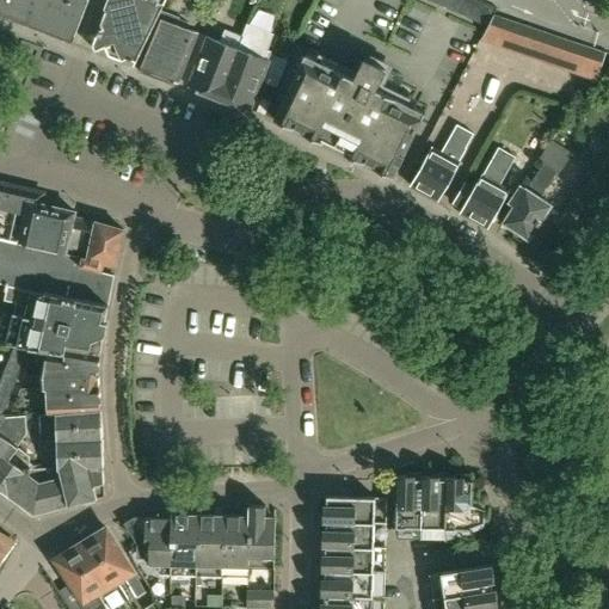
[(0,18),(69,45),(87,1),(85,0),(0,0),(0,18)]
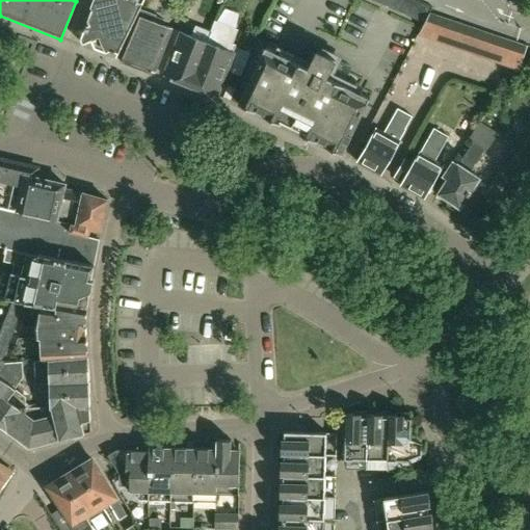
[(94,0),(79,42),(81,47),(89,43),(93,51),(104,55),(109,53),(115,55),(113,59),(114,59),(143,0),(94,0)]
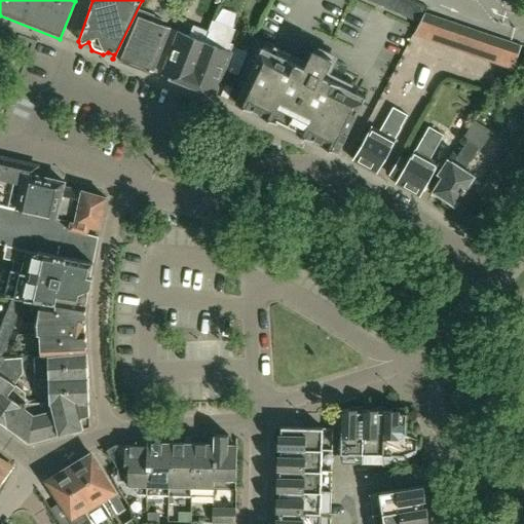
[(401,0),(361,0),(415,25),(420,13),(422,9),(401,0)]
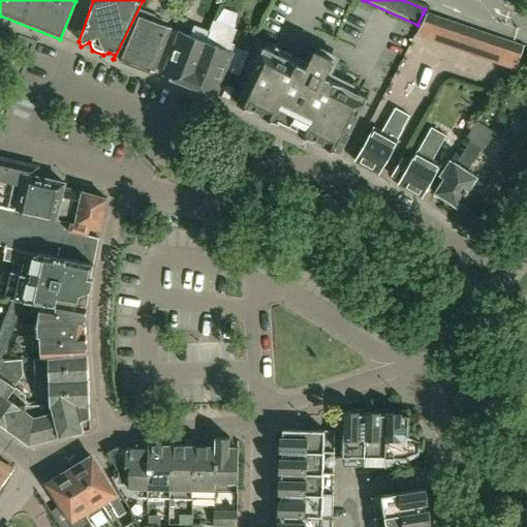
[(523,48),(423,13),(417,25),(414,36),(515,70),(523,48)]
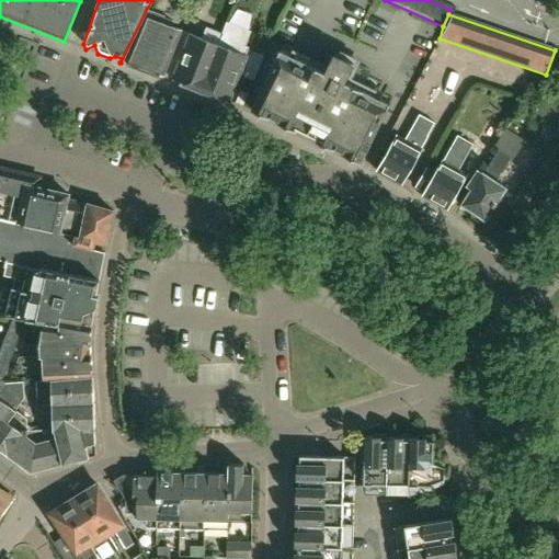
[(180,33),(144,20),(141,25),(123,64),(162,79),(180,33)]
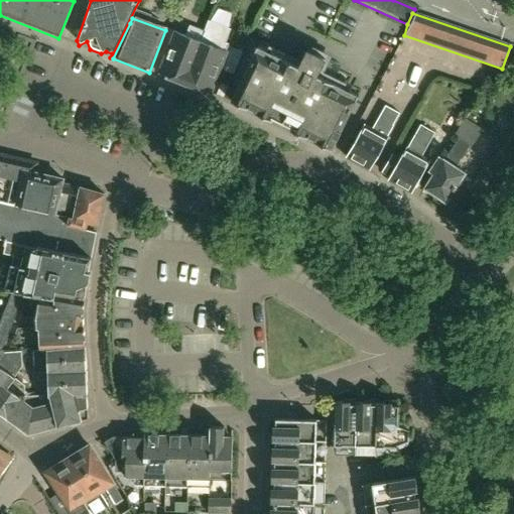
[(209,96),(225,53),(224,53),(227,46),(221,44),(226,32),(206,24),(202,34),(203,34),(182,86),(209,96)]
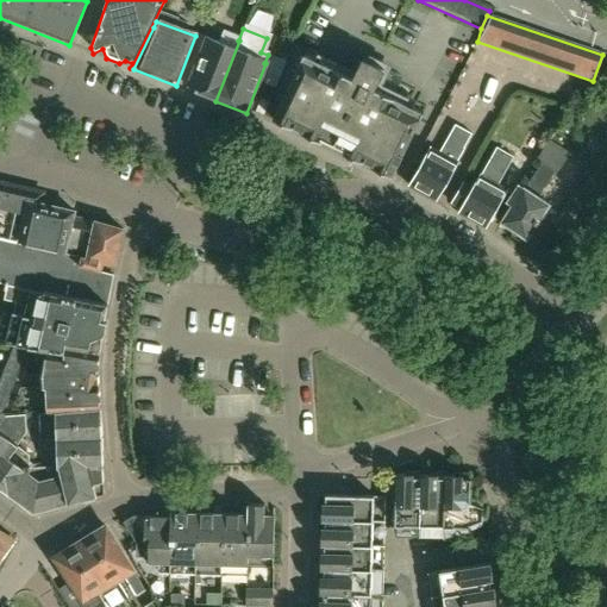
[(239,41),(238,41),(223,33),(218,45),(204,39),(185,89),(216,101),(239,41)]
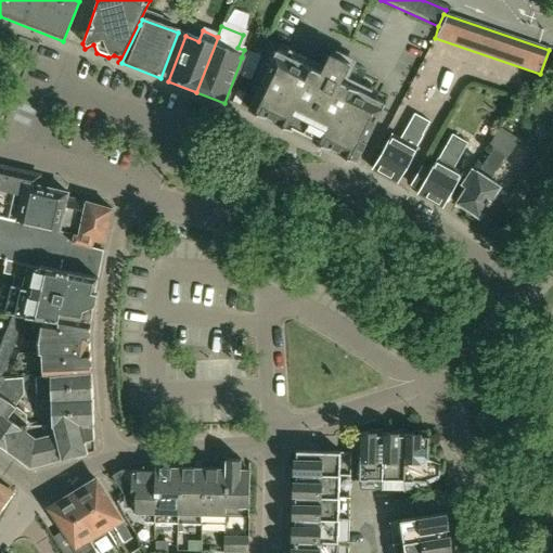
[(339,84),(348,64),(337,59),(328,77),(275,52),(246,111),(265,119),(269,110),(278,114),(273,123),(291,132),(292,129),(311,139),(310,141),(329,150),(333,141),(342,145),(337,154),(355,163),(384,104),(339,84)]
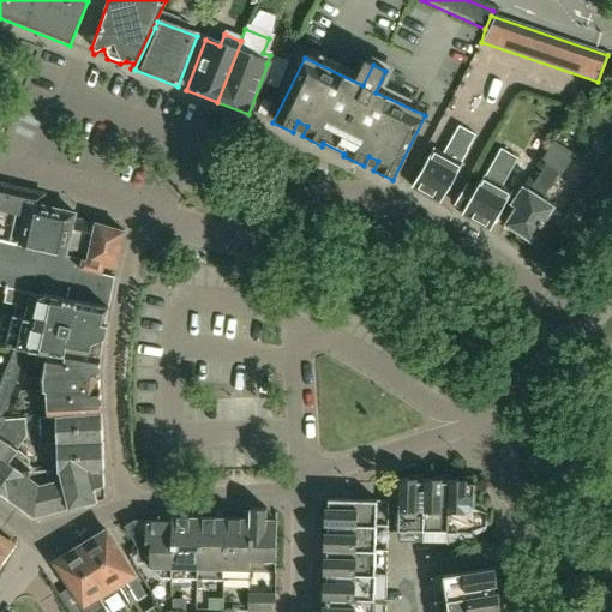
[(438,204),(459,167),(457,167),(467,151),(466,150),(473,137),(456,127),(439,156),(431,151),(411,189),(438,204)]
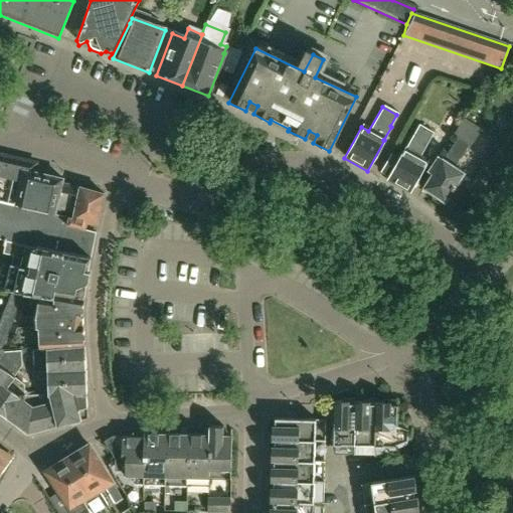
[(418,159),(433,134),(418,126),(404,150),(397,161),(389,156),(380,173),(388,178),(386,181),(409,194),(426,163),(418,159)]
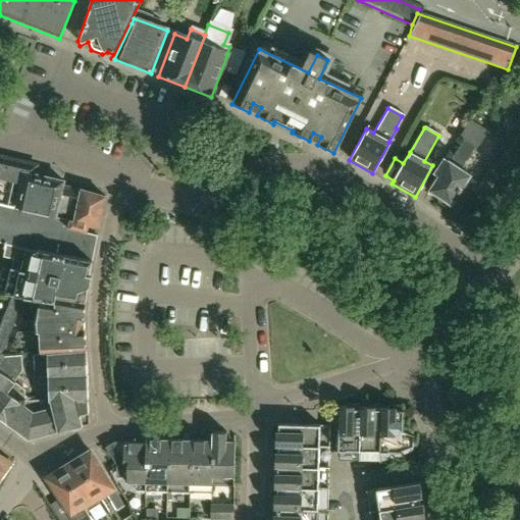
[(436,204),(442,207),(448,205),(450,206),(469,177),(459,170),(479,141),(478,140),(482,134),(472,127),(449,163),(444,160),(432,175),(436,178),(427,192),(436,198),(436,204)]
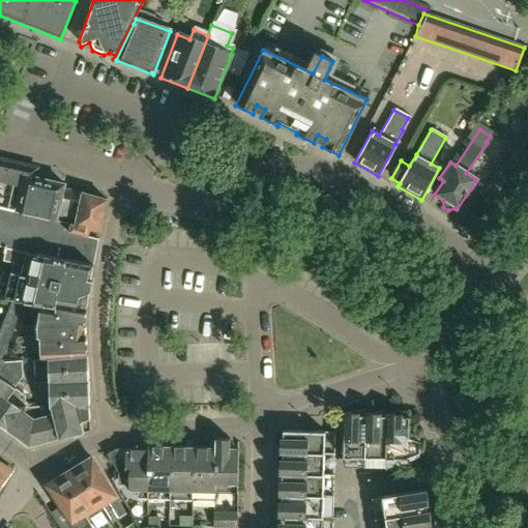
[(0,208),(8,210),(21,212),(68,226),(72,227),(80,194),(62,189),(62,185),(33,179),(35,170),(0,162),(0,208)]
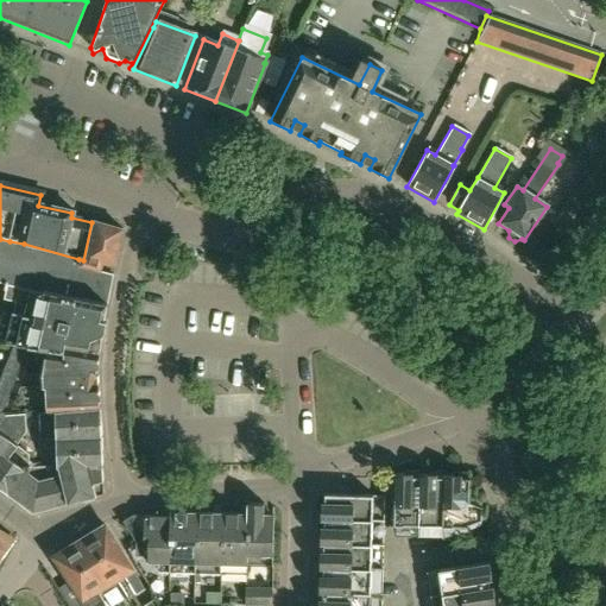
[(120,231),(92,222),(83,260),(79,259),(77,269),(99,273),(101,263),(114,265),(120,231)]
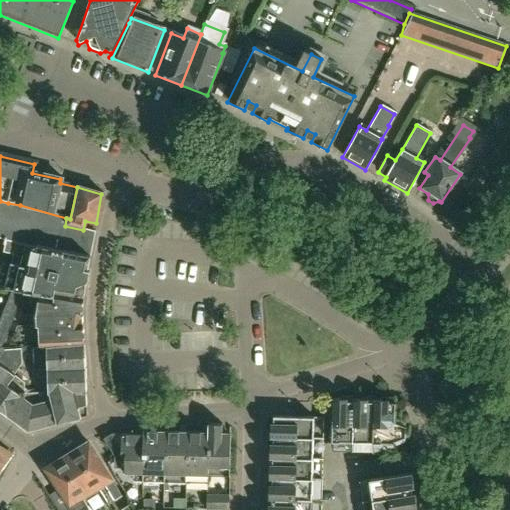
[(65,226),(66,218),(20,205),(8,203),(0,201),(0,240),(5,241),(35,248),(36,246),(57,251),(89,257),(94,233),(83,230),(65,226)]
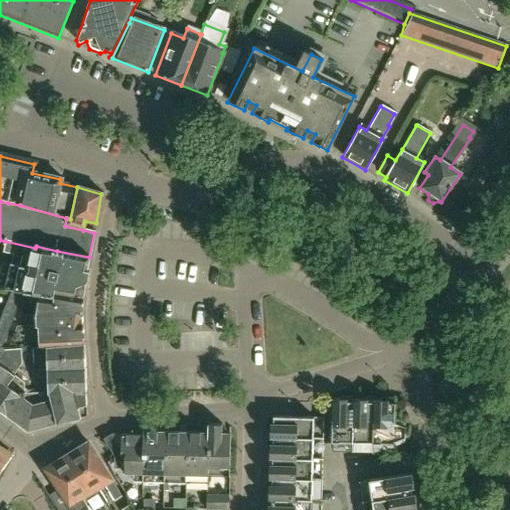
[(87,272),(89,257),(57,251),(36,246),(35,248),(5,241),(2,253),(11,255),(2,292),(6,293),(7,291),(22,293),(53,297),(53,293),(61,294),(83,298),(86,278),(80,275),(82,271),(86,272),(87,272)]
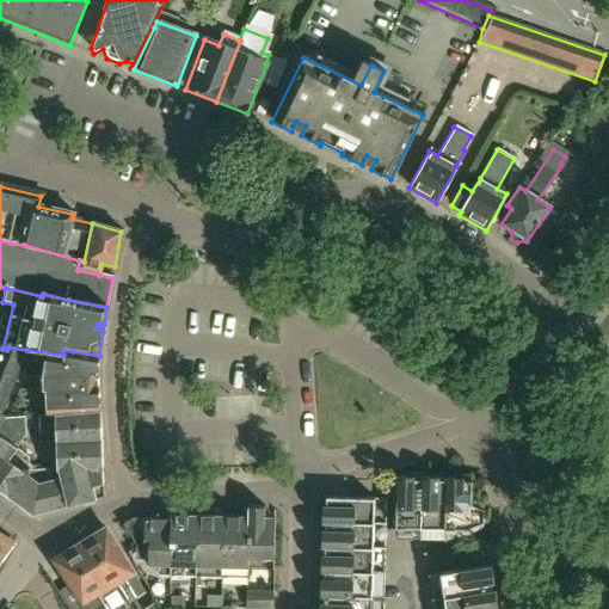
[(0,417),(26,350),(8,348),(7,350),(0,369),(0,417)]
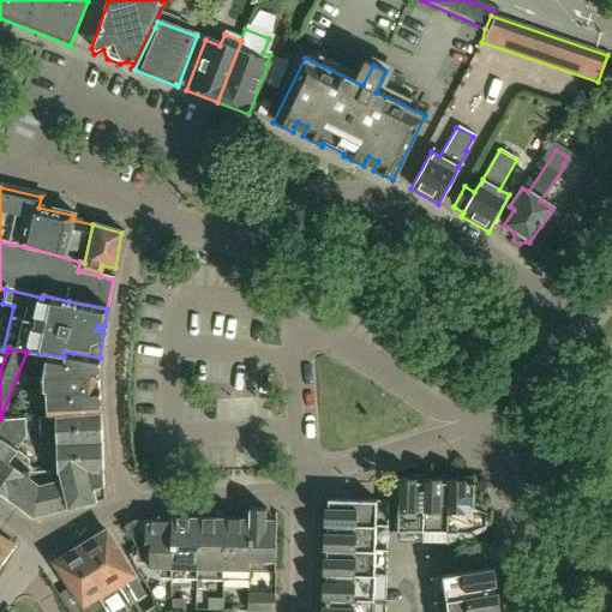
[(95,382),(100,358),(73,353),(64,352),(64,357),(63,364),(43,361),(41,379),(42,391),(45,391),(46,409),(53,409),(54,418),(100,414),(97,389),(90,390),(90,382),(95,382)]
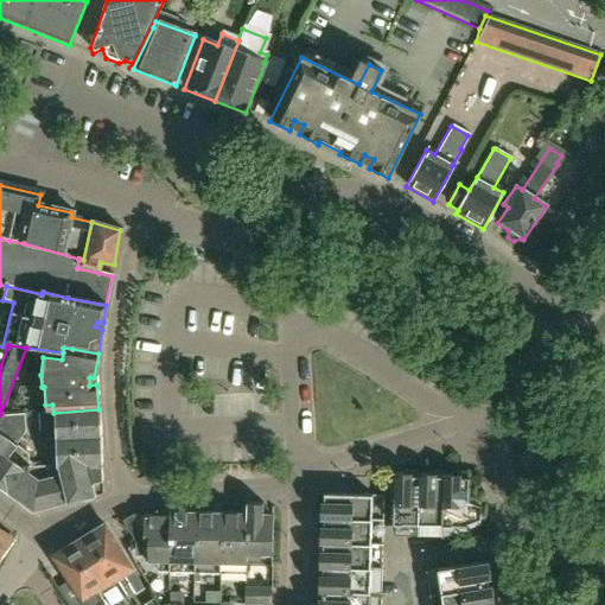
[(102,495),(99,409),(53,413),(33,414),(36,444),(49,443),(50,467),(57,467),(67,504),(102,495)]
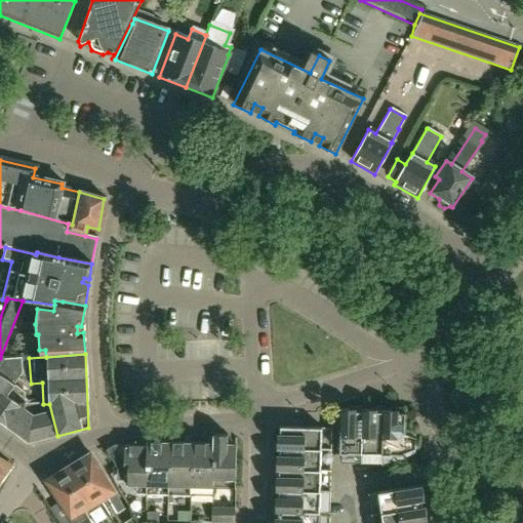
[(49,404),(43,404),(24,405),(24,394),(12,386),(21,373),(21,359),(2,361),(0,359),(0,424),(27,444),(57,436),(49,404)]
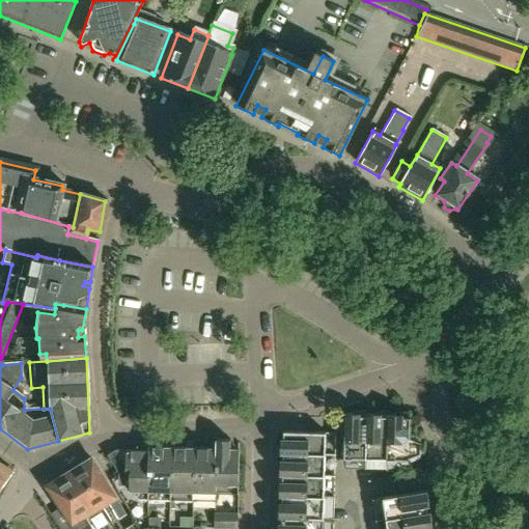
[(341,460),(364,461),(365,415),(358,415),(357,415),(342,415),(342,421),(341,460)]
